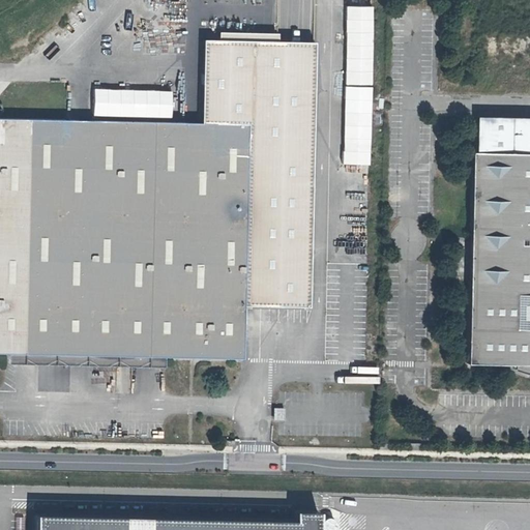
[(372,165),(373,5),(345,5),(344,165),(372,165)]
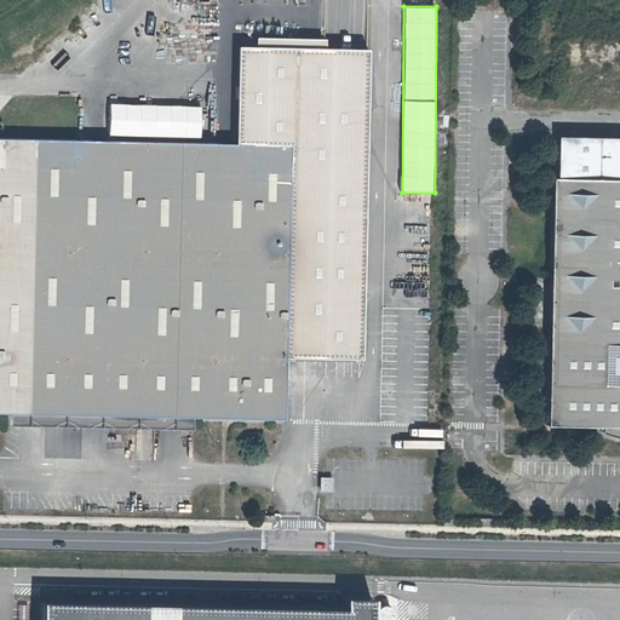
[(0,138),(0,413),(13,414),(287,420),(288,360),(356,361),(367,49),(242,46),(239,145),(0,138)]
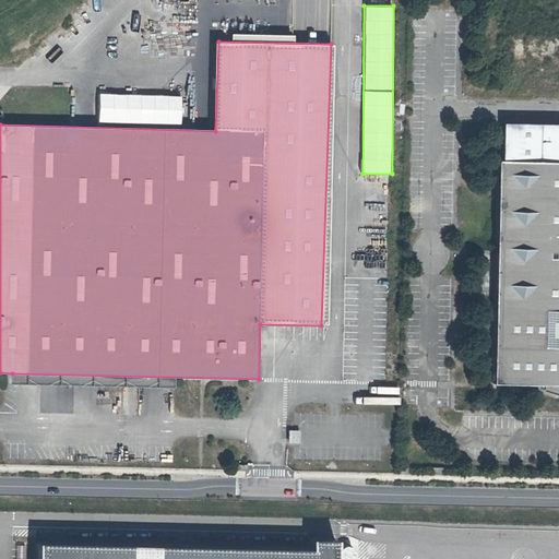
[(181,122),(181,95),(98,94),(98,121),(181,122)]
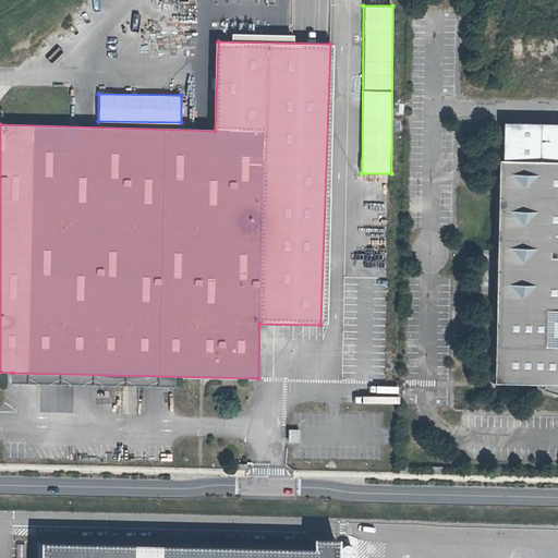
[(557,124),(497,123),(497,160),(493,160),(487,384),(557,384),(557,124)]
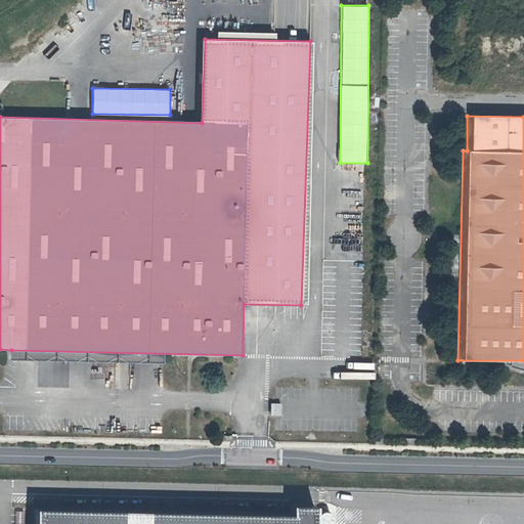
[(160,354),(11,350),(11,359),(160,366),(160,354)]
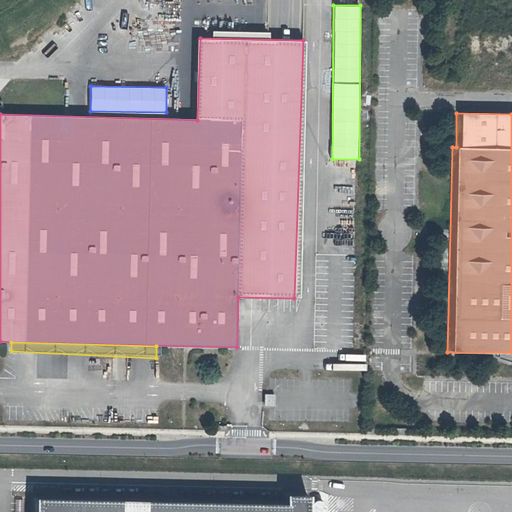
[(511,352),(492,352),(493,357),(511,362),(511,352)]
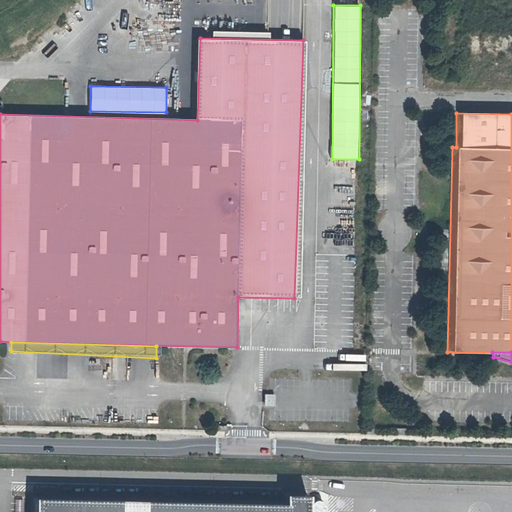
[(269,394),(262,394),(262,406),(269,406),(273,406),(273,394),(269,394)]
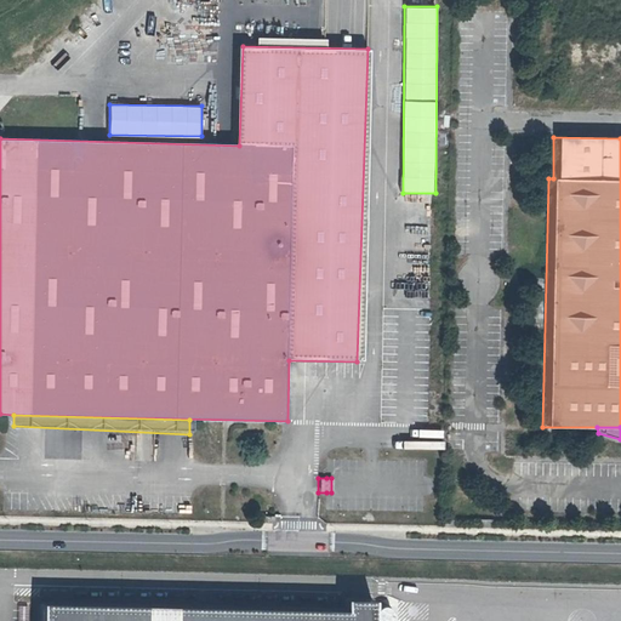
[(364,620),(365,593),(335,592),(335,604),(29,597),(28,620),(364,620)]
